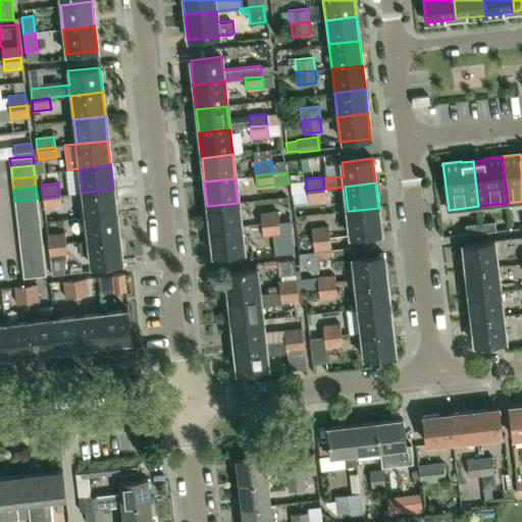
[(85,216),(116,213),(113,189),(82,193),(85,216)]
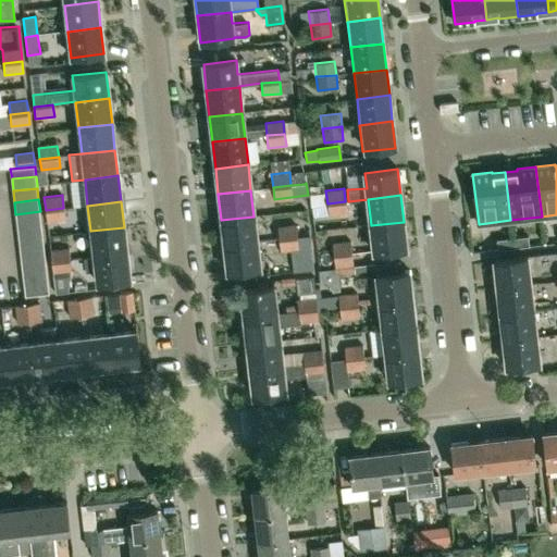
[(345,201),(327,203),(329,215),(347,213),(345,201)]
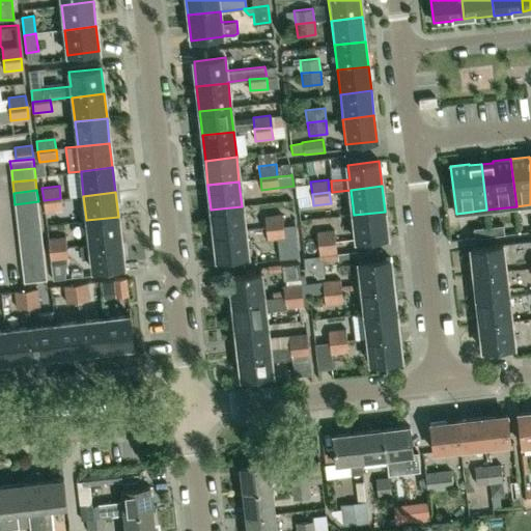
[(60,198),(44,200),(45,212),(62,210),(60,198)]
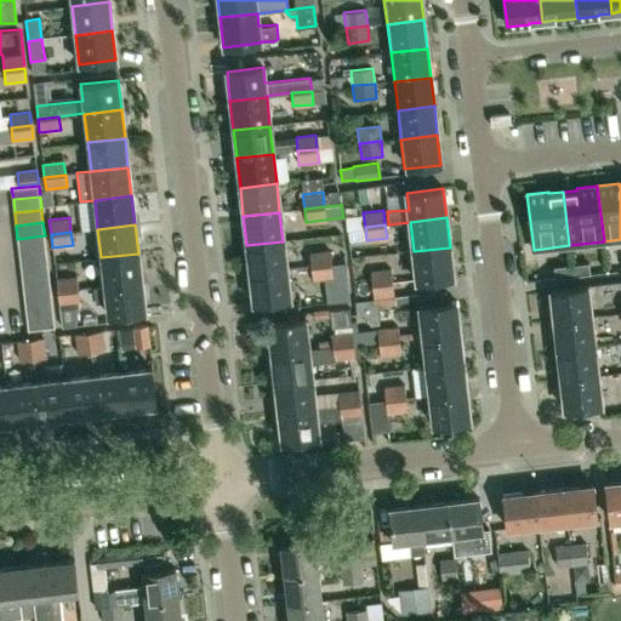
[(18,251),(46,249),(45,235),(17,239),(18,251)]
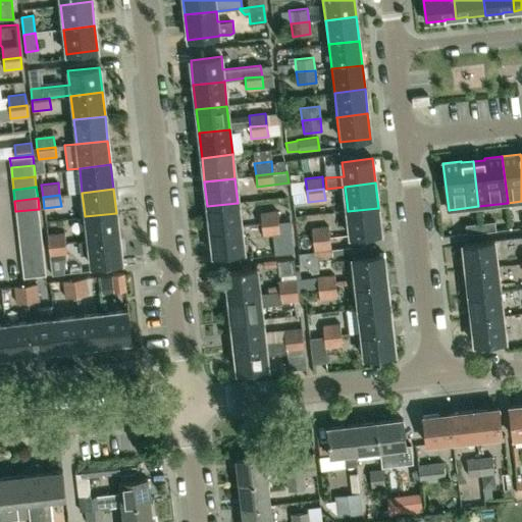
[(210,230),(241,226),(238,203),(207,206),(210,230)]
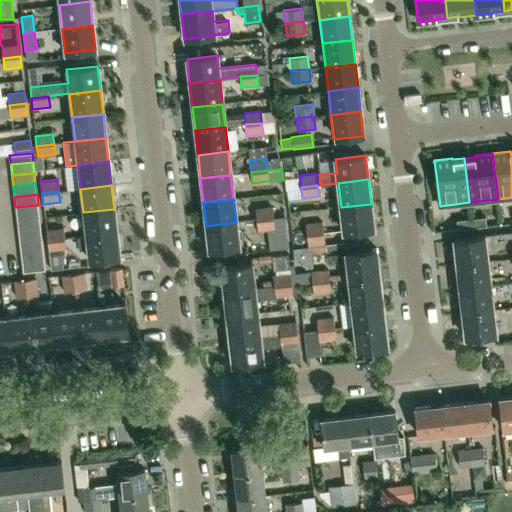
[(341,207),(343,231),(374,228),(371,204),(341,207)]
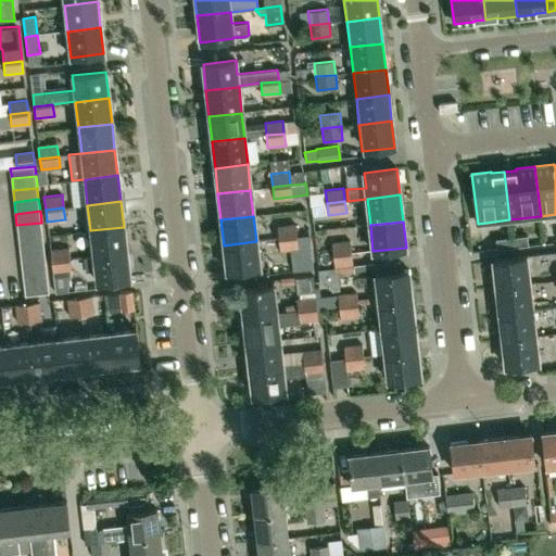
[(19,237),(42,235),(41,223),(16,225),(19,237)]
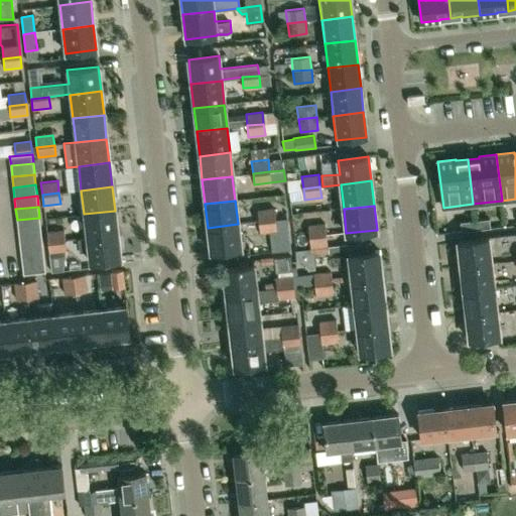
[(258,221),(275,220),(274,208),(257,210),(258,221)]
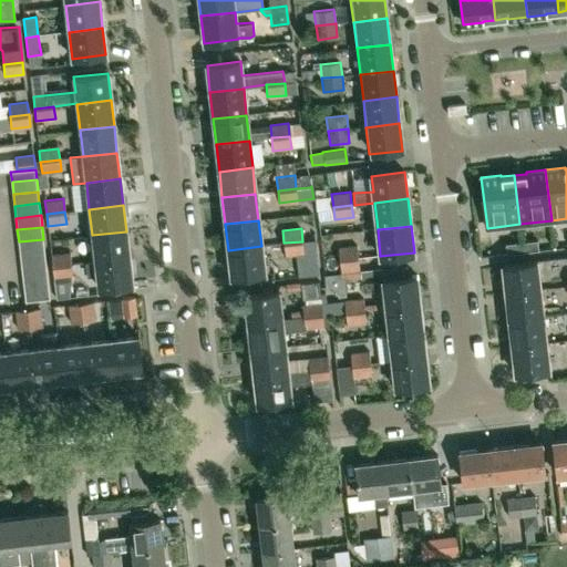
[(85,264),(130,258),(126,232),(92,235),(95,260),(85,263),(85,264)]
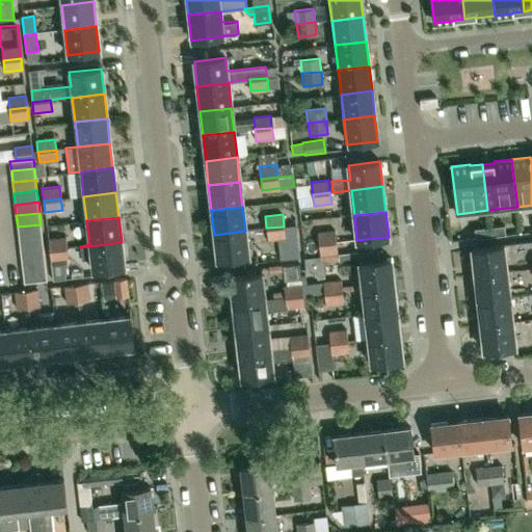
[(19,238),(42,235),(41,224),(18,227),(19,238)]
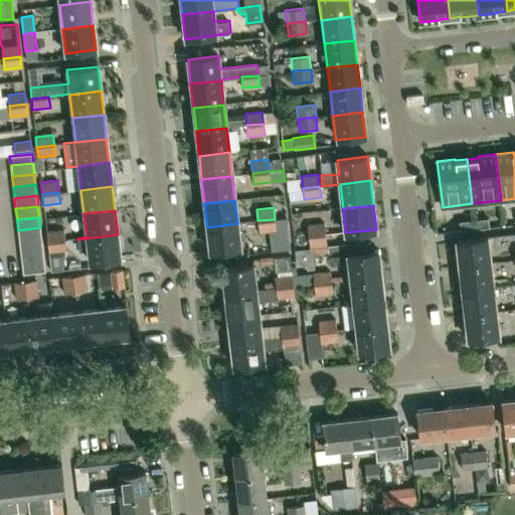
[(475,228),(489,227),(488,217),(474,219),(474,222),(475,228)]
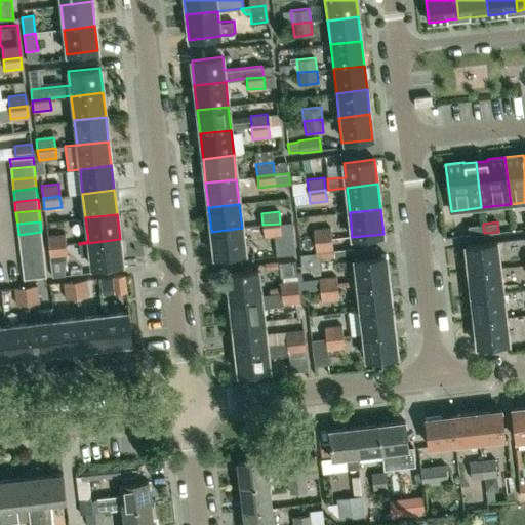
[(280,224),(263,225),(264,237),(281,235),(280,224)]
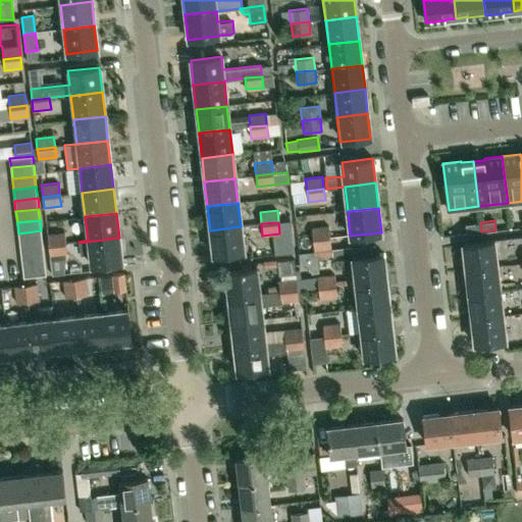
[(481,231),(480,225),(480,222),(465,224),(466,233),(481,231)]
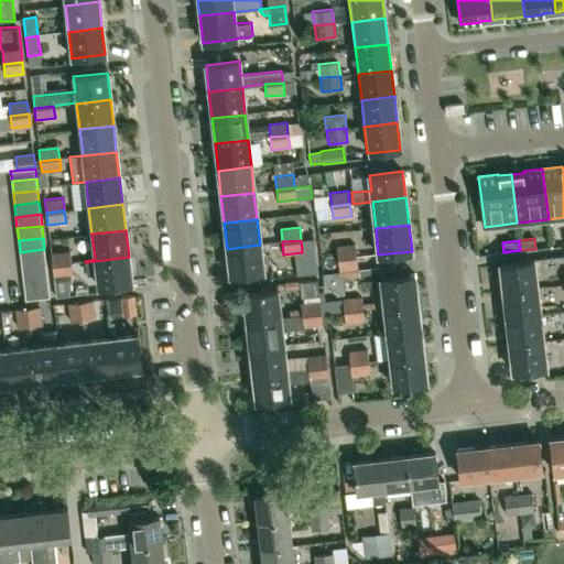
[(338,259),(356,257),(355,243),(336,246),(338,259)]
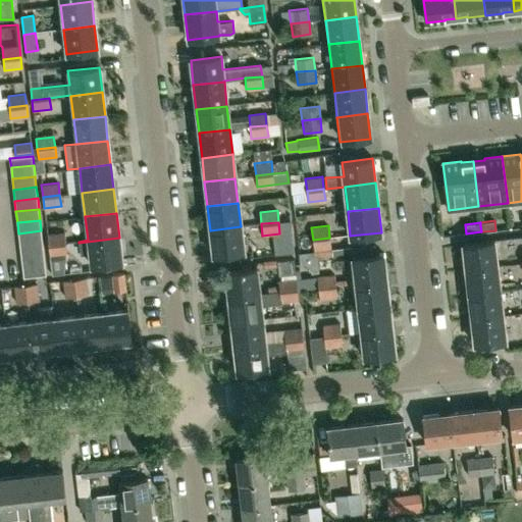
[(241,226),(210,230),(212,255),(244,252),(241,226)]
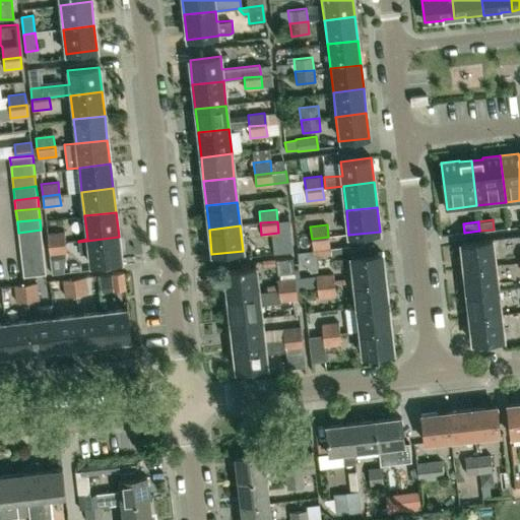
[(19,244),(43,241),(41,230),(18,233),(19,244)]
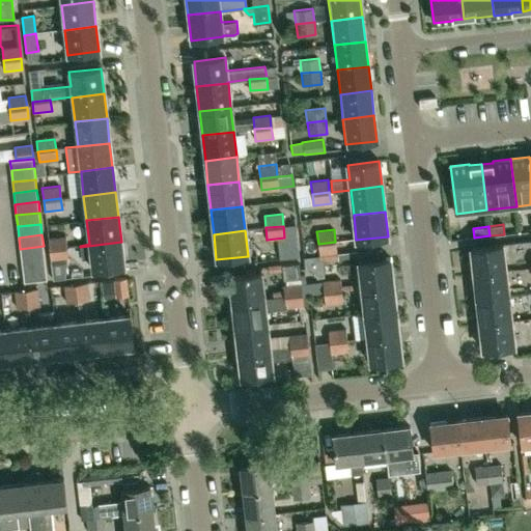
[(66,248),(64,235),(48,238),(49,250),(66,248)]
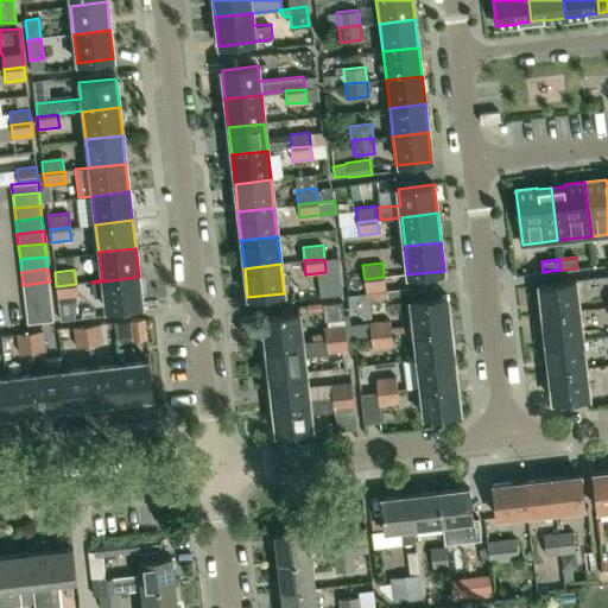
[(139,277),(92,283),(94,297),(103,296),(106,309),(141,305),(139,277)]
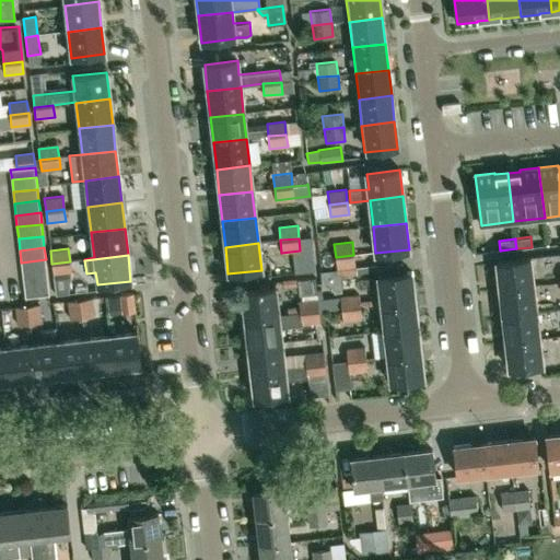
[(353,255),(336,257),(337,269),(354,267),(353,255)]
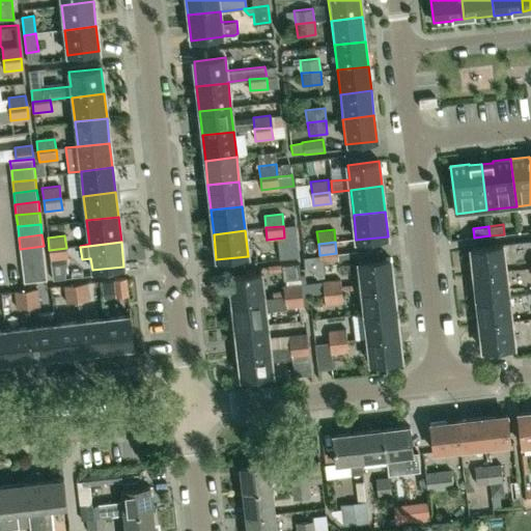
[(473,275),(505,271),(502,245),(471,249),(473,275)]
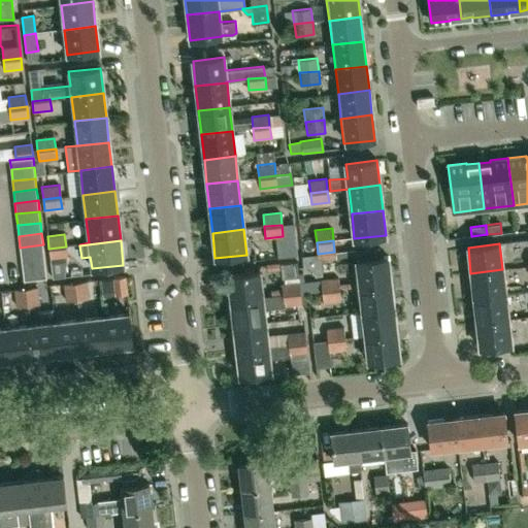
[(21,259),(44,256),(43,244),(20,248),(21,259)]
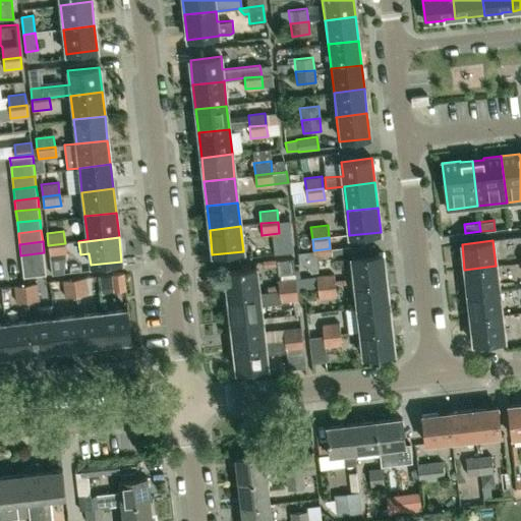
[(66,252),(65,243),(48,245),(50,256),(66,254),(66,252)]
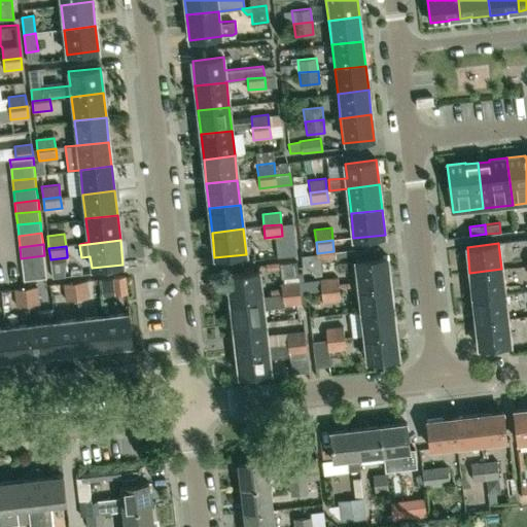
[(23,269),(45,267),(44,255),(21,258),(23,269)]
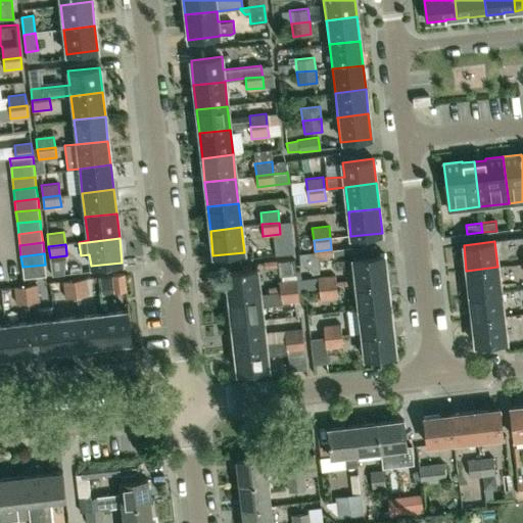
[(357,285),(387,281),(384,253),(353,257),(353,260),(357,285)]
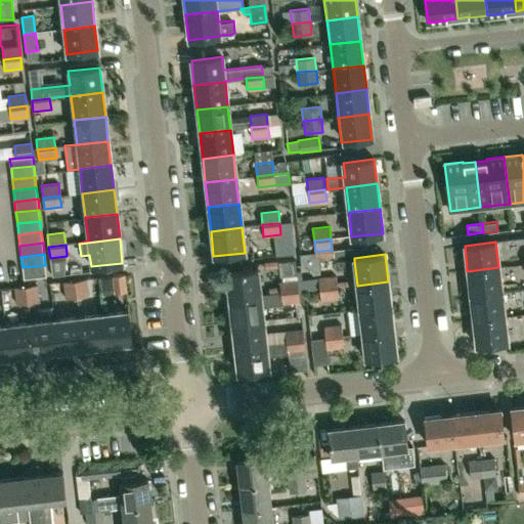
[(45,265),(23,267),(24,278),(46,275),(45,265)]
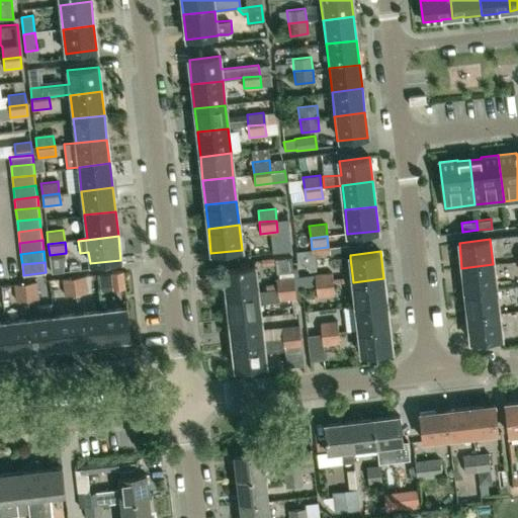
[(464,292),(496,289),(493,264),(461,268),(464,292)]
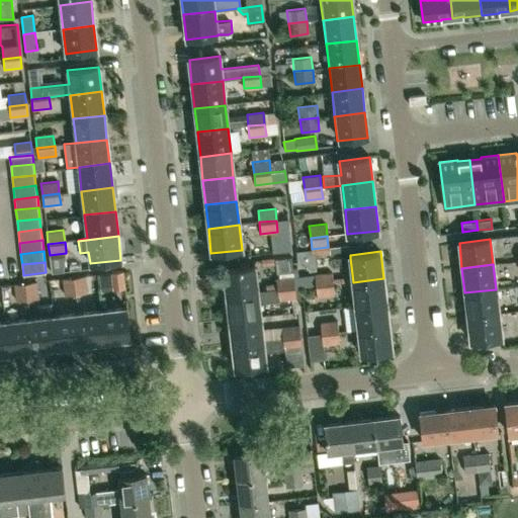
[(257,291),(254,266),(224,270),(227,294),(257,291)]
